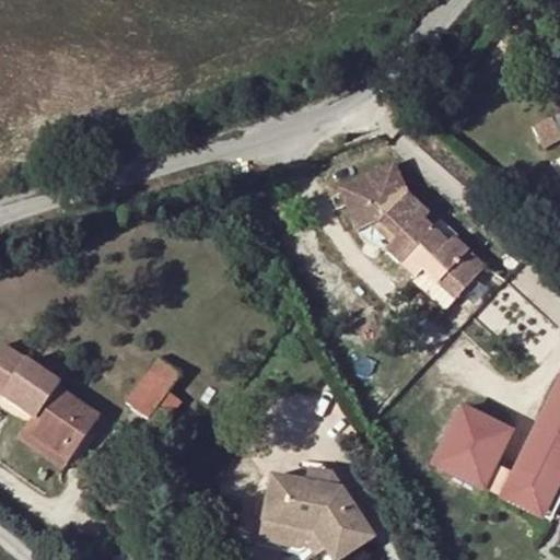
[(559,141),(559,131),(552,119),(534,129),(545,150),(559,141)]
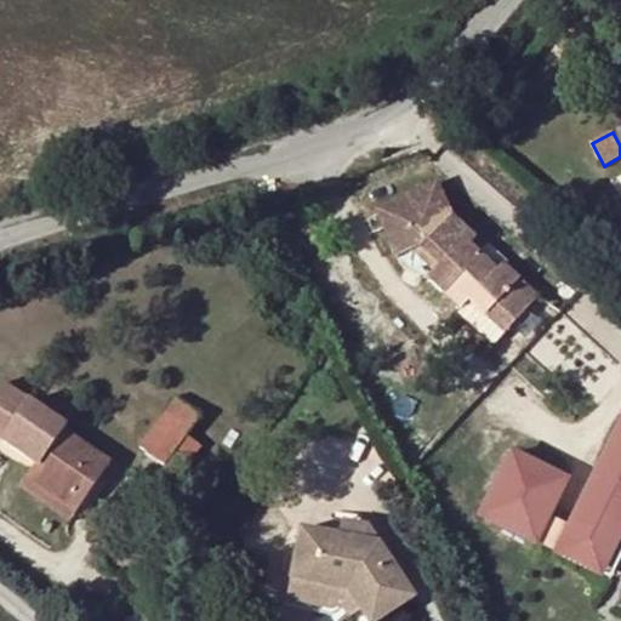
[(510,269),(489,251),(486,255),(472,240),(476,238),(451,216),(437,183),(376,210),(398,257),(421,248),(439,265),(428,277),(461,309),(469,301),(502,334),(542,292),(514,265),(510,269)]
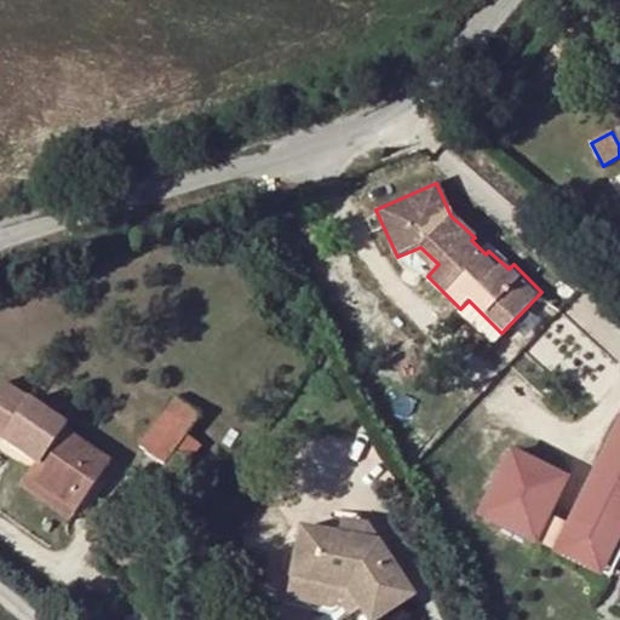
[(517,260),(498,241),(488,251),(509,269),(514,264),(517,260)]
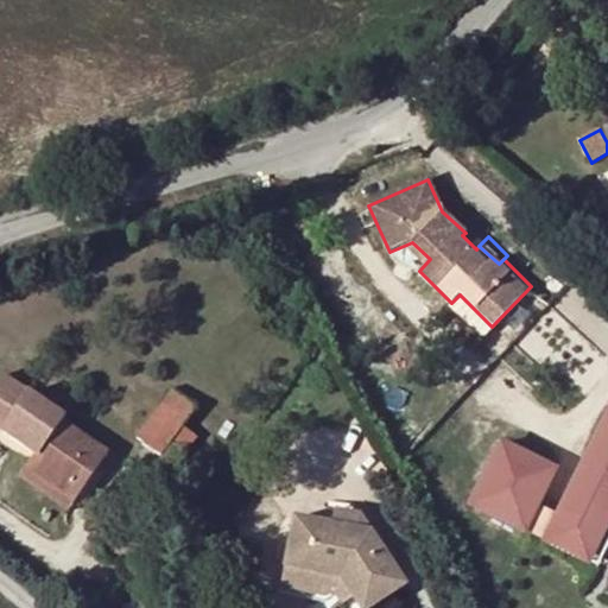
[(492,327),(460,295),(451,303),(448,306),(475,334),(479,330),(483,336),(492,327)]
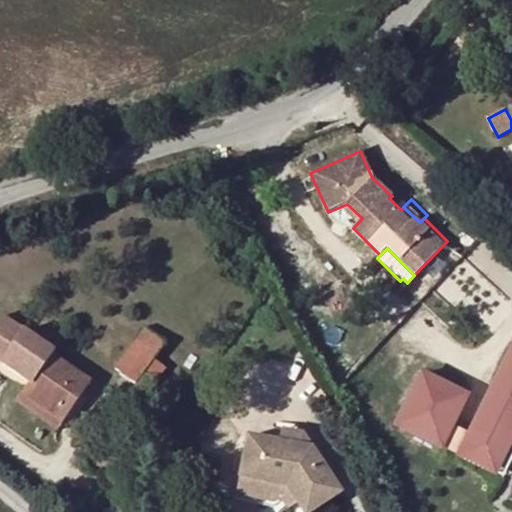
[(33,303),(29,311),(35,315),(40,308),(33,303)]
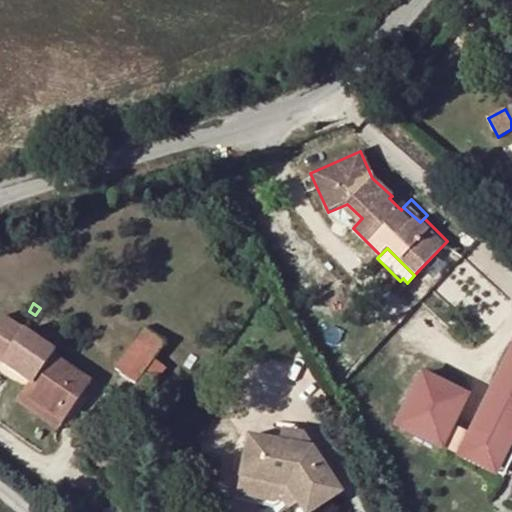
[(0,316),(0,361),(28,381),(36,386),(28,398),(55,416),(70,396),(77,401),(89,382),(50,356),(53,351),(0,315),(0,316)]
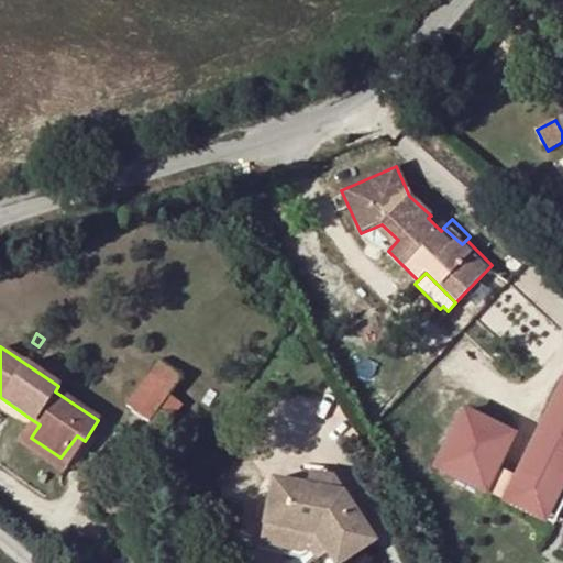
[(161,363),(128,405),(148,420),(181,378),(161,363)]
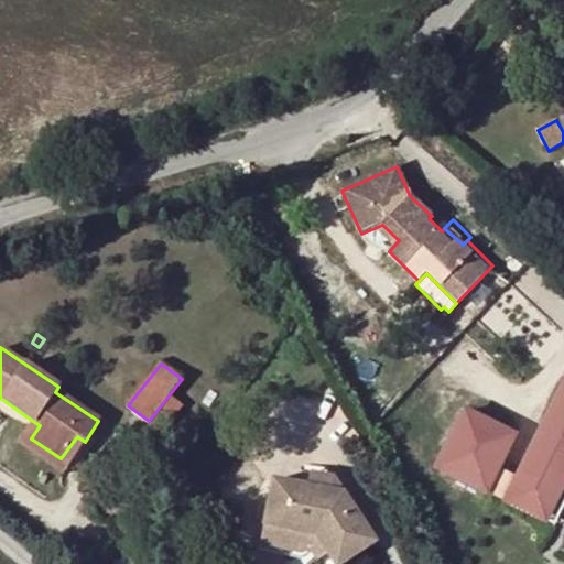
[(563,424),(563,384),(549,416),(563,424)]
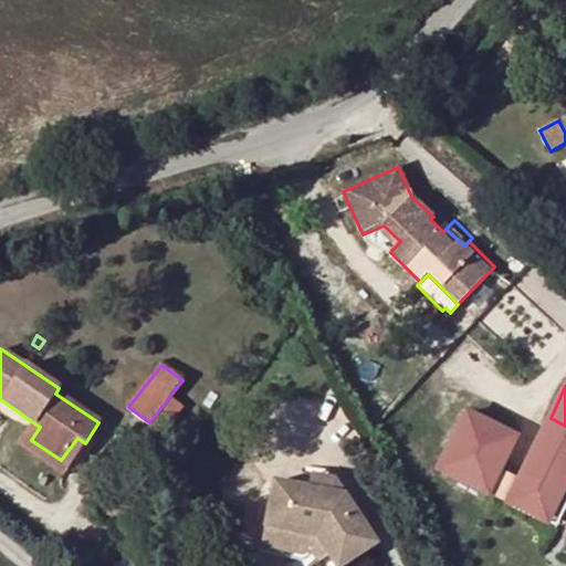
[(496,480),(517,438),(467,413),(439,471),(489,495),(496,480)]
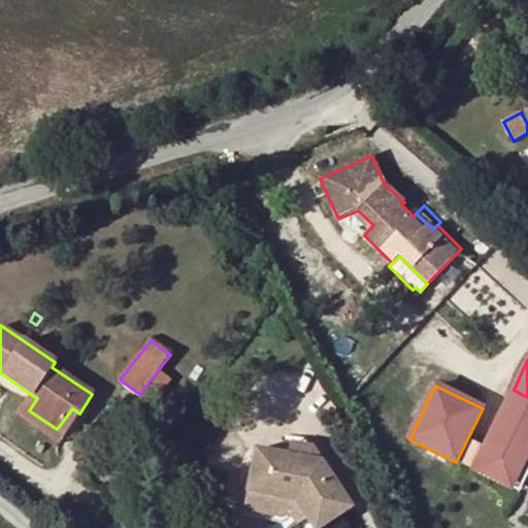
[(527,397),(514,390),(496,426),(527,441),(527,397)]
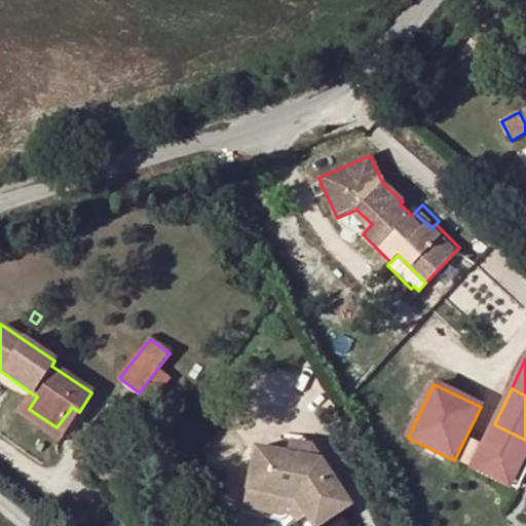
[(37,397),(29,391),(14,411),(60,441),(79,412),(72,407),(57,427),(29,409),(37,397)]
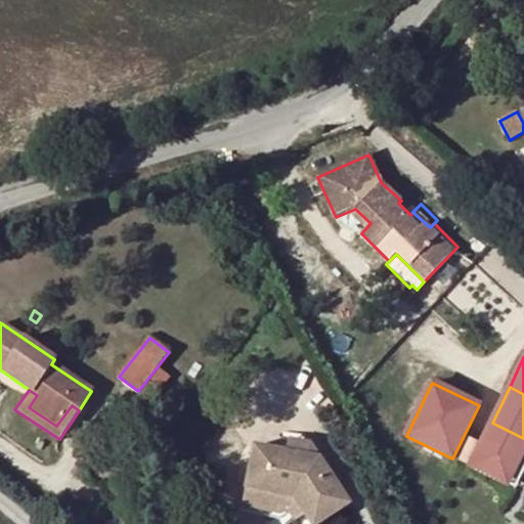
[(514,470),(523,448),(523,438),(492,423),(478,452),(514,470)]
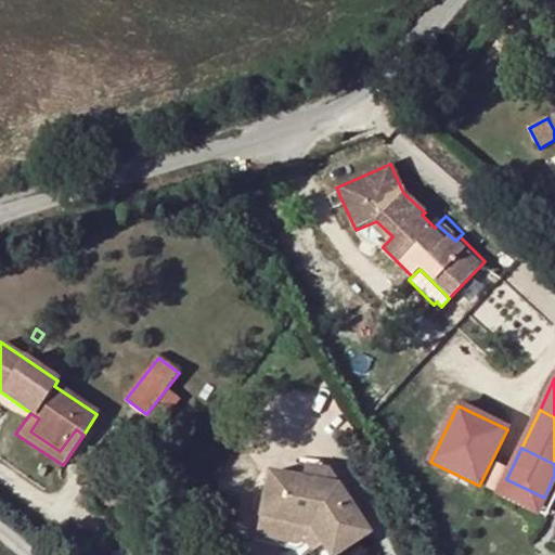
[(263,474),(254,519),(282,525),(295,515),(311,537),(324,554),(338,554),(368,536),(325,473),(301,469),(298,481),(263,474)]
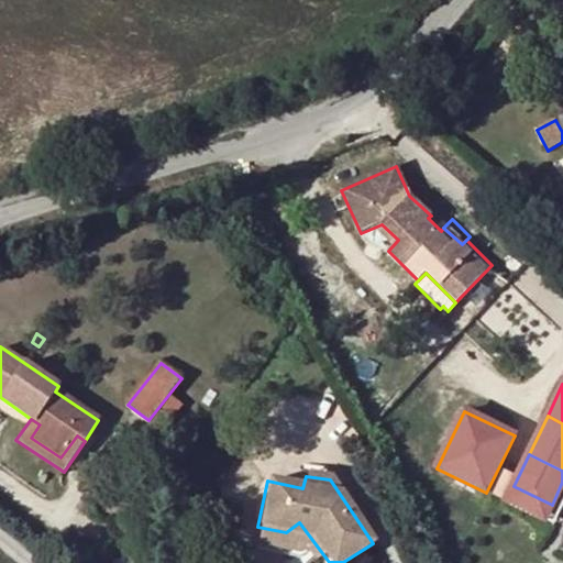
[(506,501),(514,486),(494,477),(486,493),(506,501)]
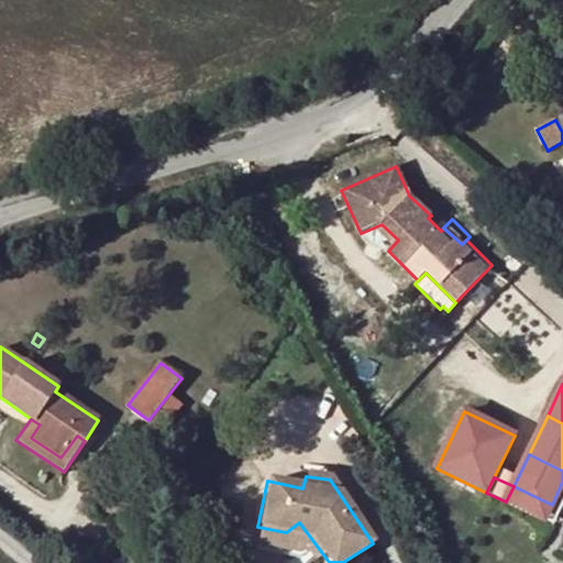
[(286,532),(257,527),(252,552),(294,561),(316,544),(299,522),(286,532)]
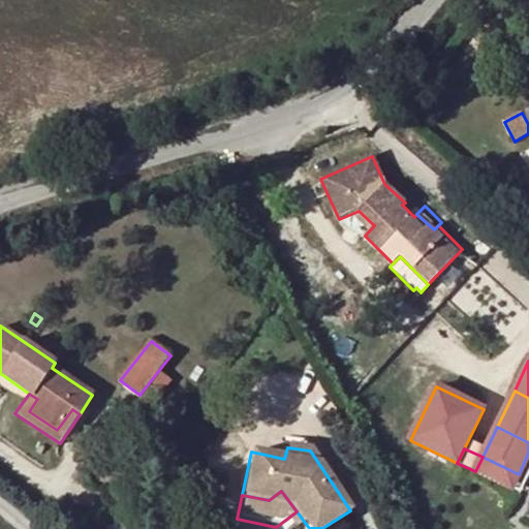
All buildings are outlined.
